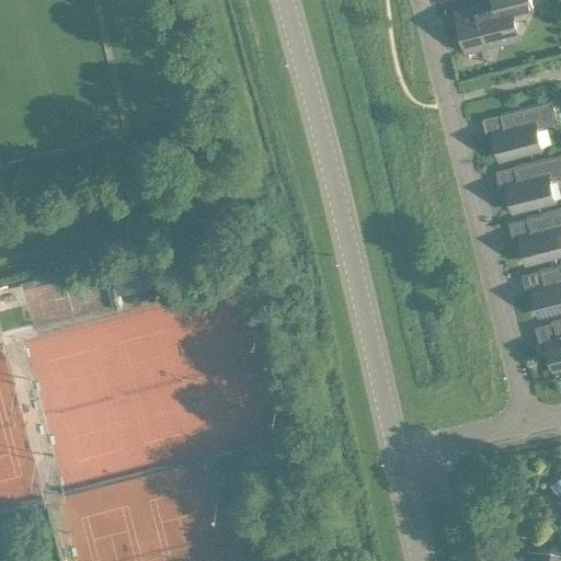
[(491,0),(491,2),(455,11),(464,44),(514,31),(508,10),(521,7),(529,4),(527,0),(491,0)]
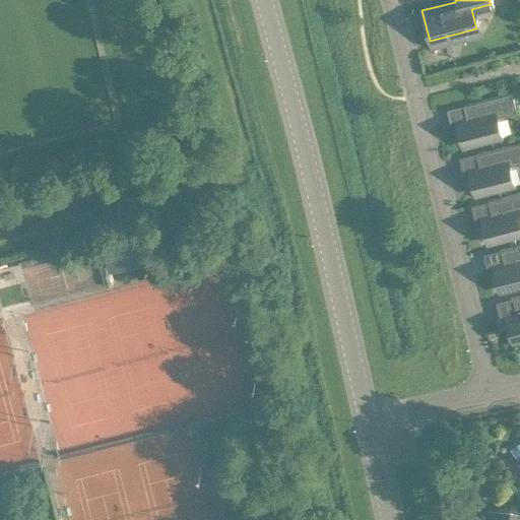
[(509,90),(462,103),(465,114),(463,117),(453,120),(459,143),(499,134),(494,114),(514,109),(509,90)]
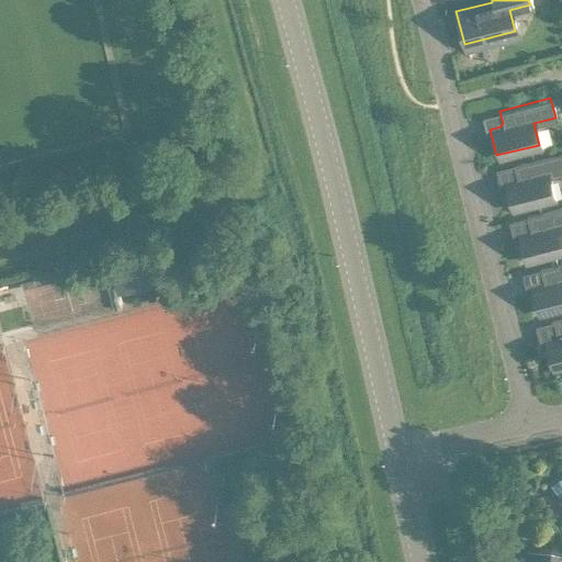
[(561,149),(513,163),(516,175),(514,178),(503,181),(509,208),(552,197),(547,176),(561,171),(561,149)]
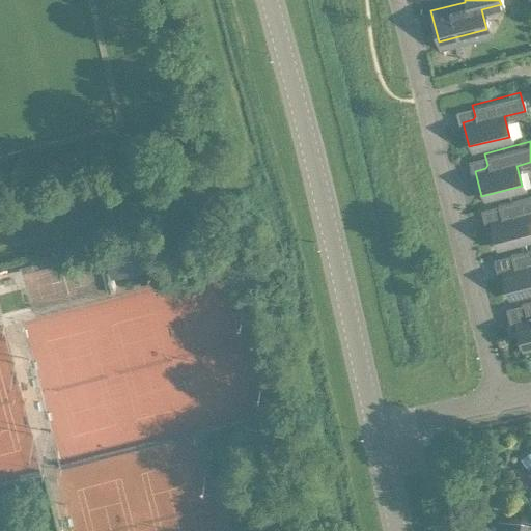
[(530,193),(497,202),(500,214),(498,218),(487,220),(494,245),(530,234),(530,222),(529,215),(530,214),(530,193)]
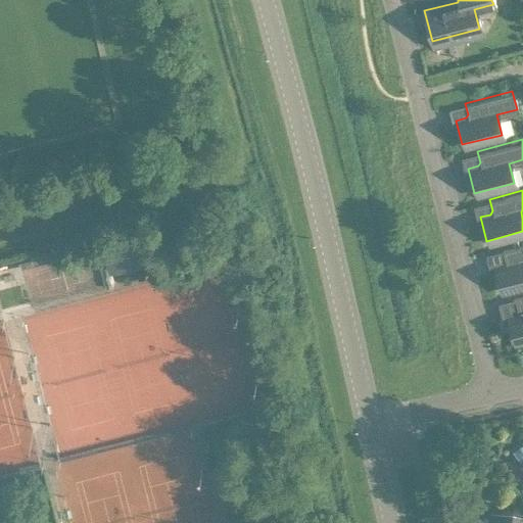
[(522,242),(502,248),(505,259),(503,263),(492,266),(498,290),(522,283),(522,242)]
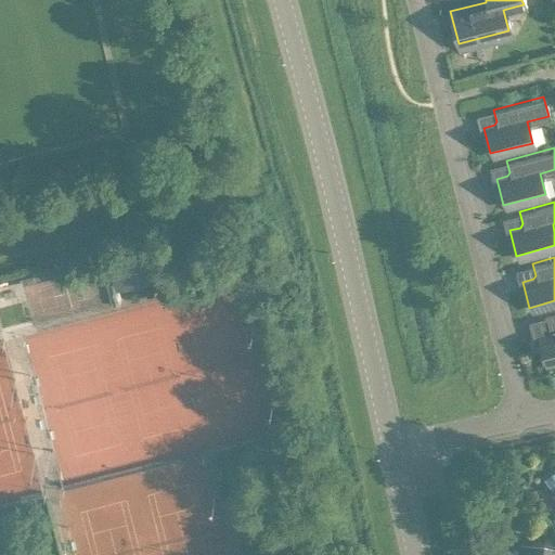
[(554,358),(554,312),(545,314),(549,327),(546,333),(537,335),(543,361),(554,358)]
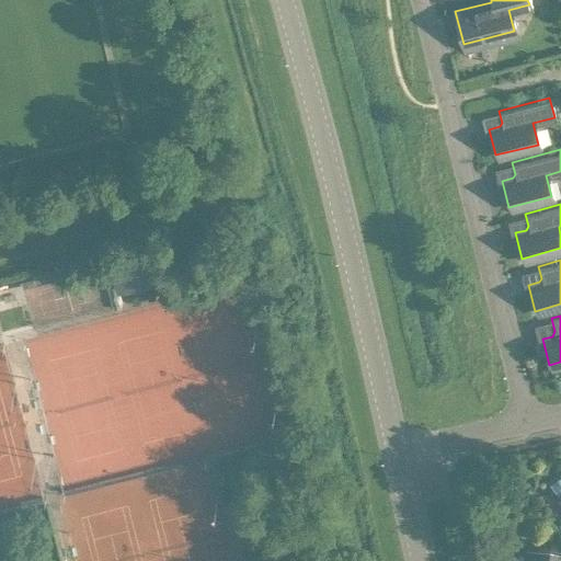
[(560,471),(547,481),(560,501),(560,471)]
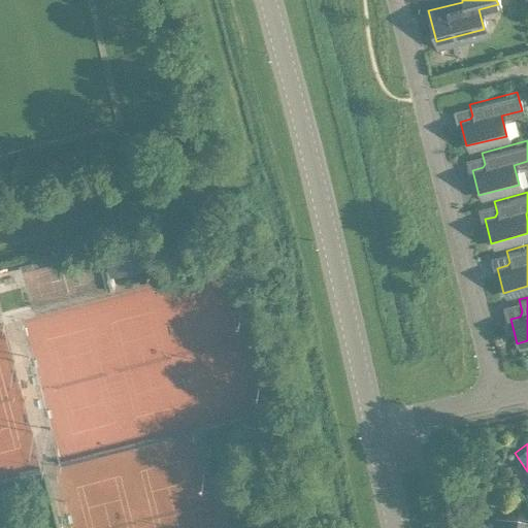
[(527,527),(527,518),(516,510),(492,516),(492,520),(487,520),(480,522),(477,527),(527,527)]
